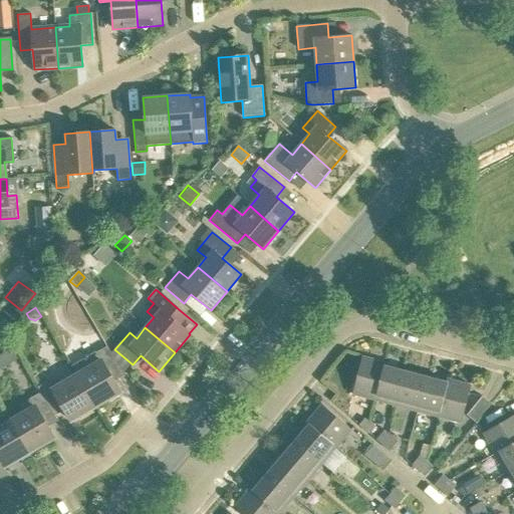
[(90,366),(76,374),(95,407),(119,393),(113,381),(123,374),(106,346),(86,358),(90,366)]
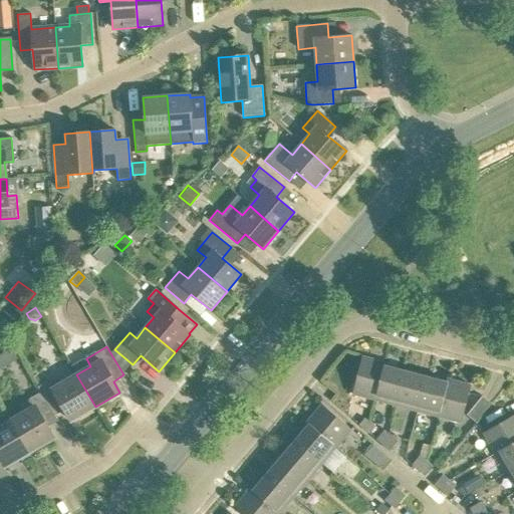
[(18,359),(11,348),(2,354),(8,364),(18,359)]
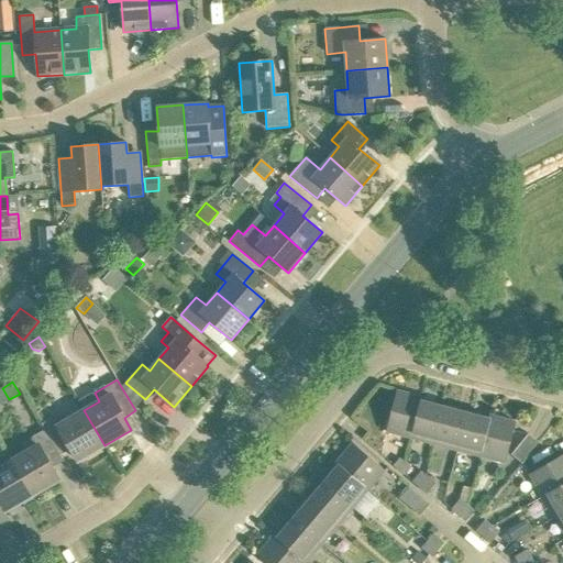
[(385,432),(410,439),(420,401),(422,401),(423,398),(396,390),(385,432)]
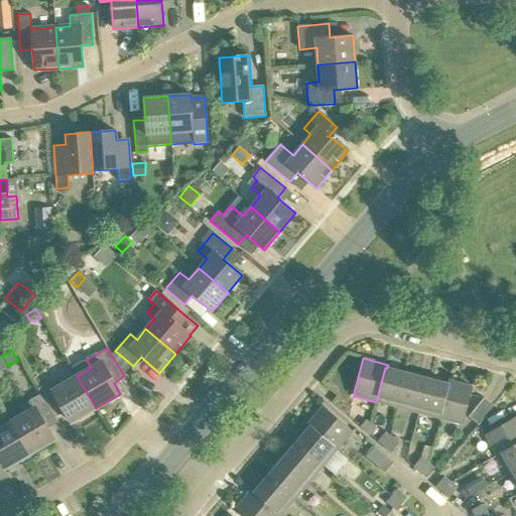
[(376,402),(397,407),(406,373),(387,368),(385,368),(376,402)]
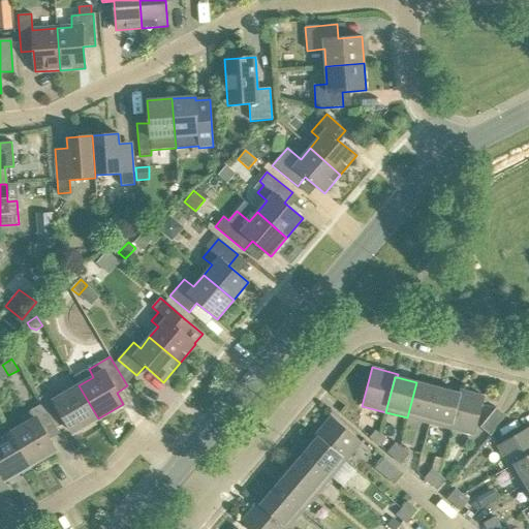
[(407,417),(429,424),(438,389),(416,382),(407,417)]
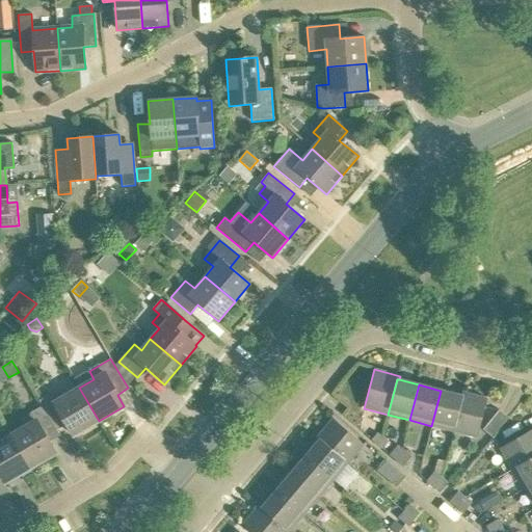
[(38,401),(42,406),(56,430),(57,430),(67,424),(74,435),(99,421),(79,388),(64,397),(59,389),(38,401)]
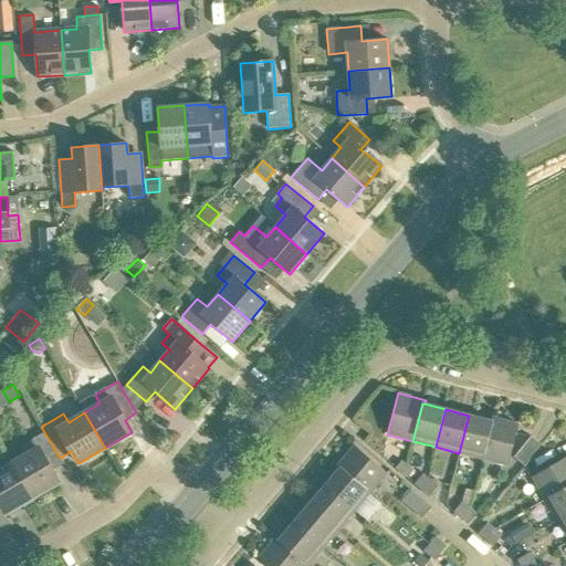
[(459,453),(482,459),(492,421),(490,421),(469,416),(459,453)]
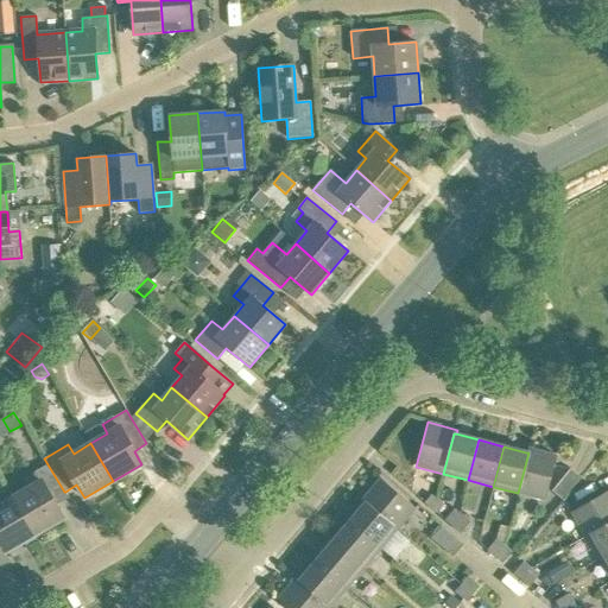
[(529,453),(518,493),(545,500),(556,456),(527,449),(526,453),(529,453)]
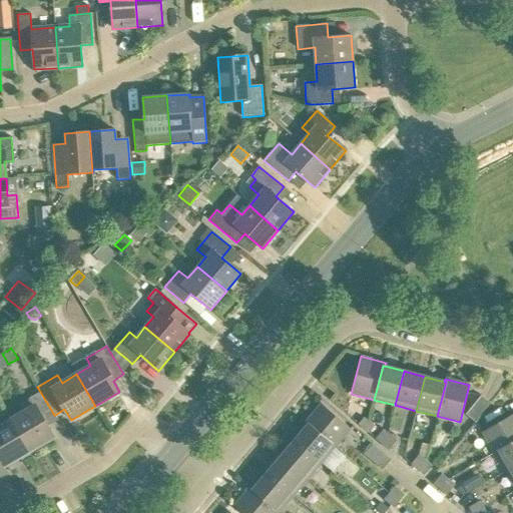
[(24,411),(10,420),(29,452),(53,438),(47,426),(58,420),(55,415),(54,415),(40,392),(20,404),(24,411)]
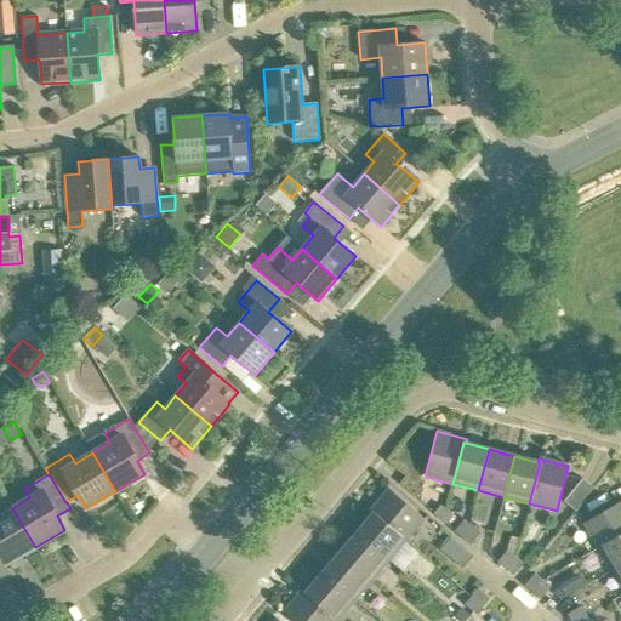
[(564,502),(575,511),(593,488),(582,479),(564,502)]
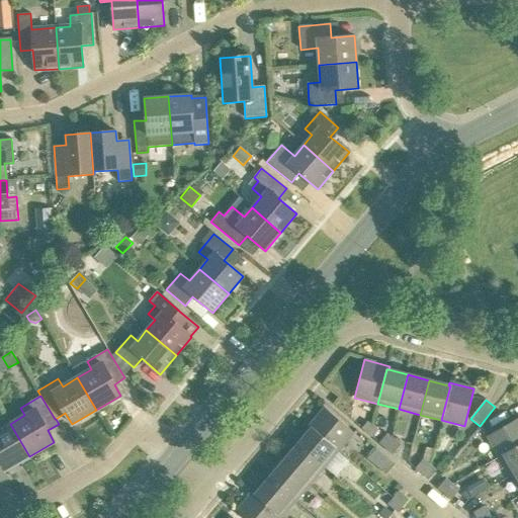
[(308,427),(310,429),(311,428),(338,451),(354,433),(324,408),(308,427)]
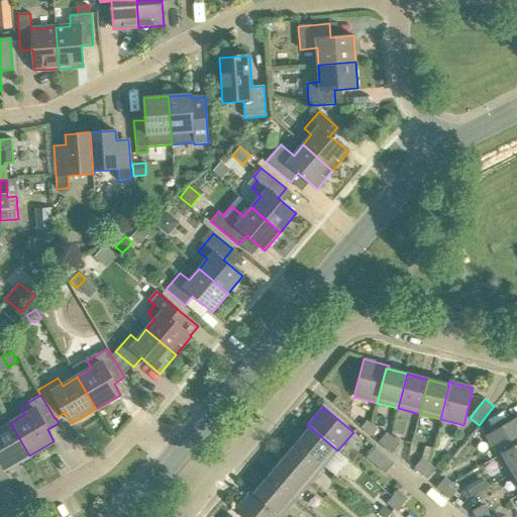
[(516,417),(486,436),(498,456),(516,444),(516,417)]
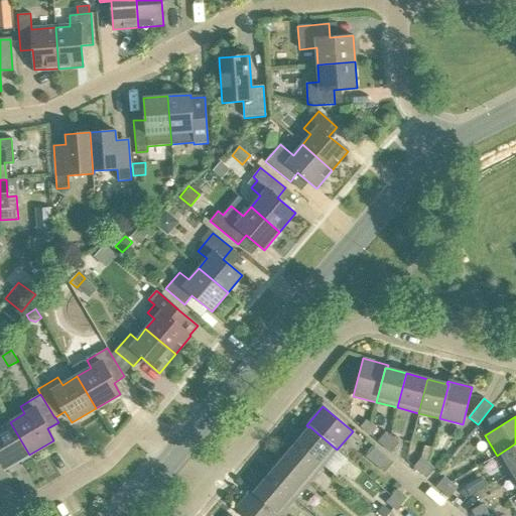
[(360,427),(370,435),(376,428),(366,420),(360,427)]
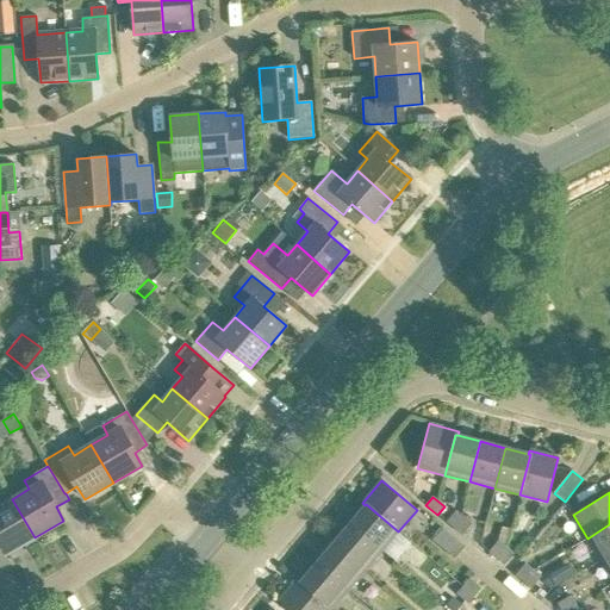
[(0,543),(6,554),(35,537),(12,499),(0,505),(0,543)]
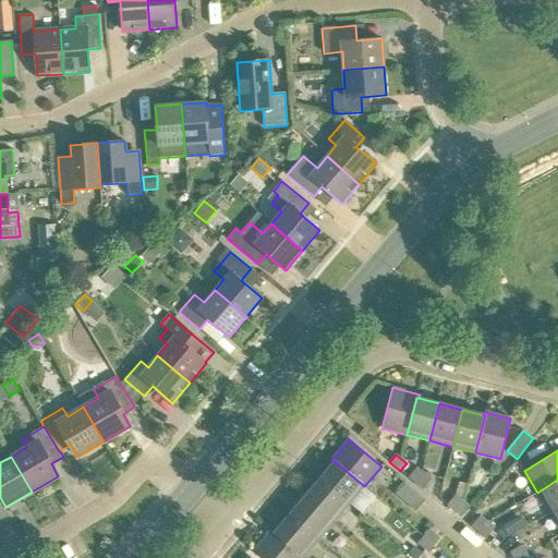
[(335,461),(334,462),(319,478),(349,504),(364,486),(335,461)]
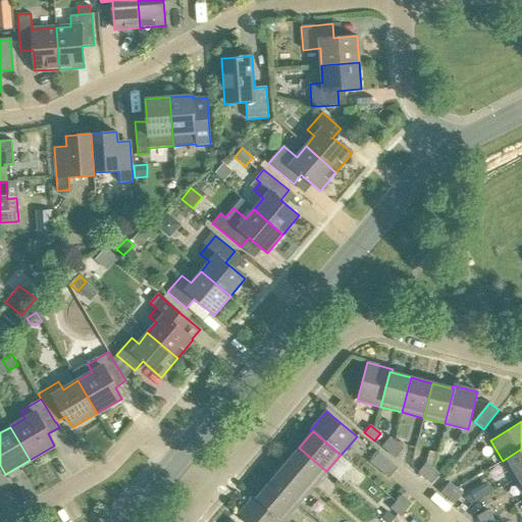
[(381,447),(388,453),(397,442),(390,436),(381,447)]
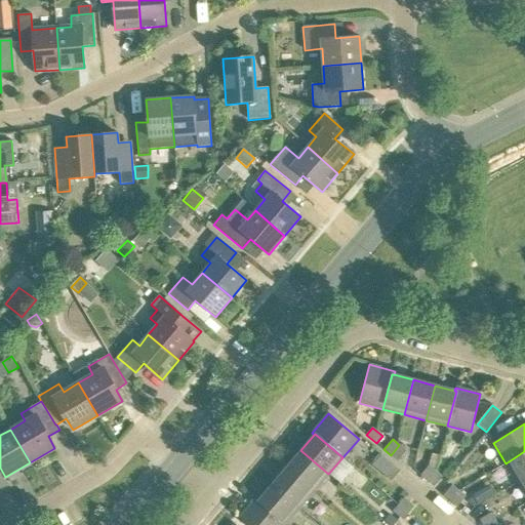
[(399,445),(391,455),(397,460),(406,451),(399,445)]
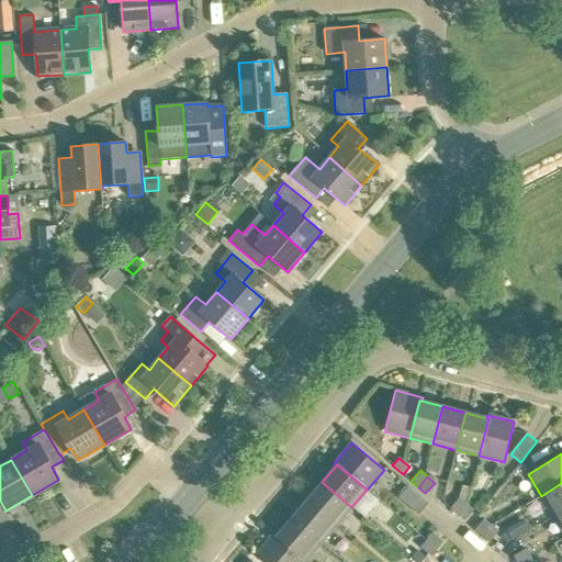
[(322,482),(306,501),(336,526),(351,507),(322,482)]
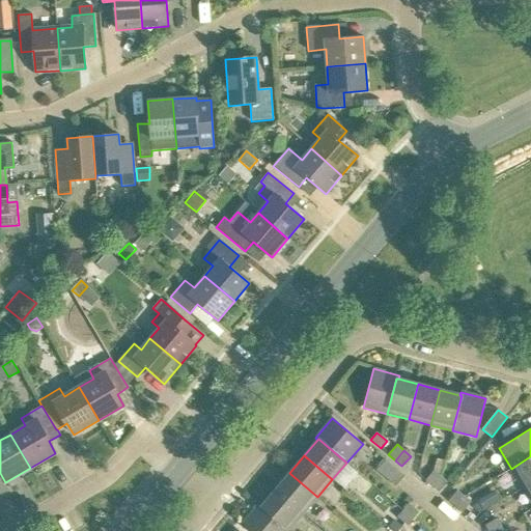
[(530,456),(511,469),(523,488),(530,482),(530,456)]
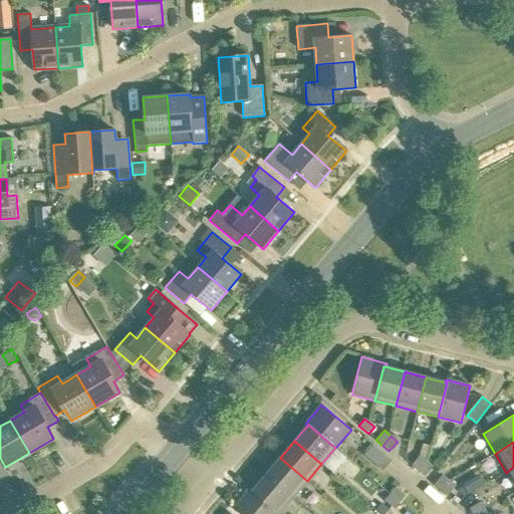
[(412,465),(418,471),(427,461),(420,456),(412,465)]
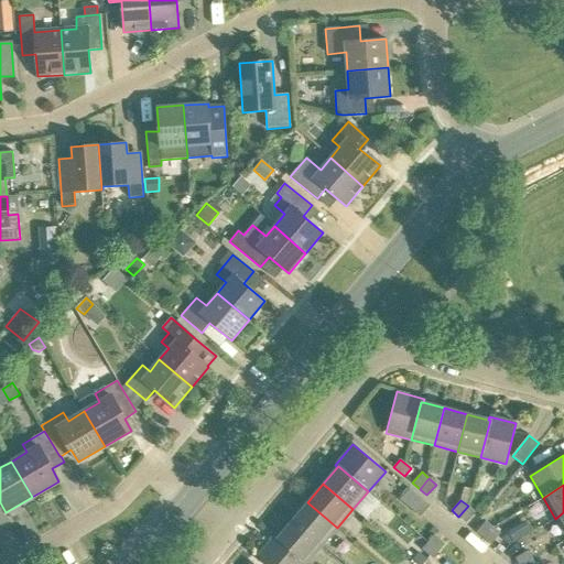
[(307,502),(292,520),(322,545),(337,528),(307,502)]
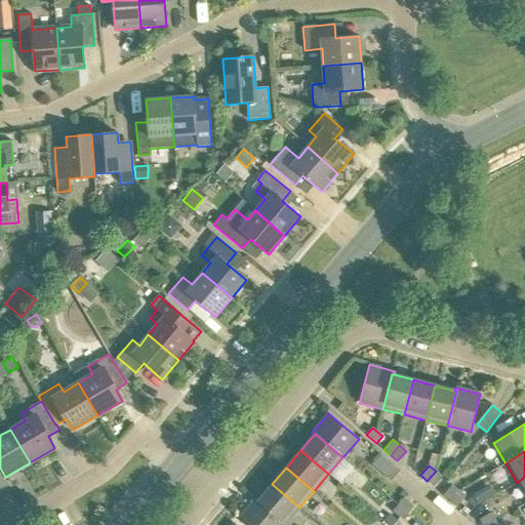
[(436,471),(427,481),(434,487),(442,477),(436,471)]
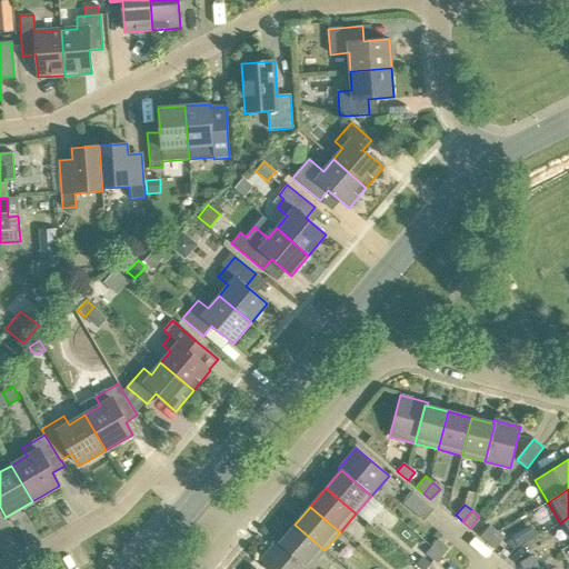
[(295,525),(280,542),(279,543),(309,568),(325,550),(295,525)]
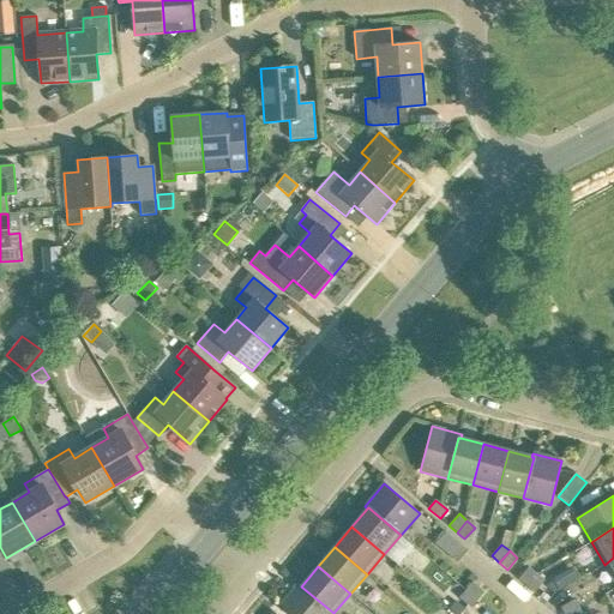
[(518,579),(527,585),(536,573),(529,567),(518,579)]
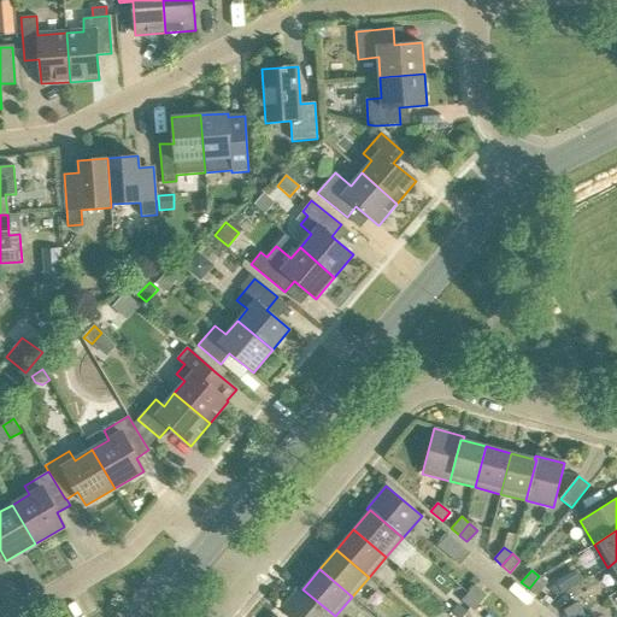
[(539,576),(529,588),(538,595),(547,583),(539,576)]
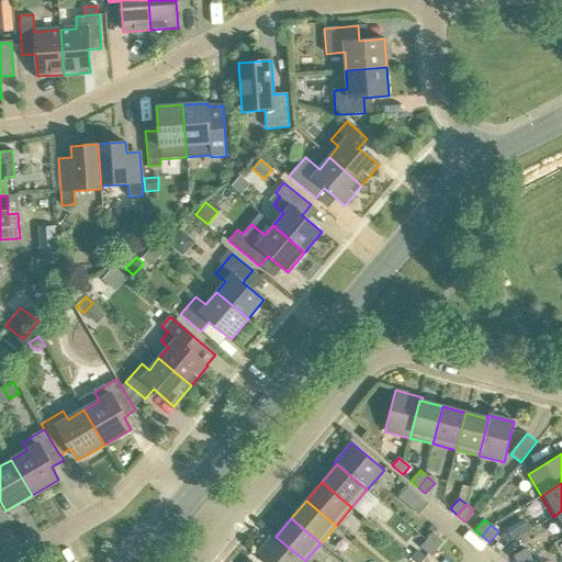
[(433,532),(426,540),(437,549),(442,542),(433,532)]
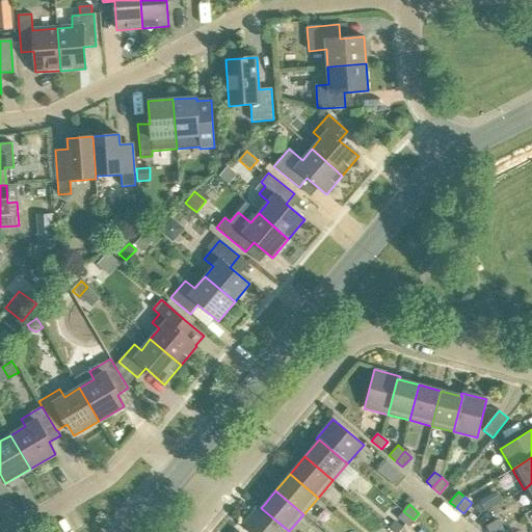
[(261,508),(262,507),(260,505),(243,525),(251,531),(289,531),(261,508)]
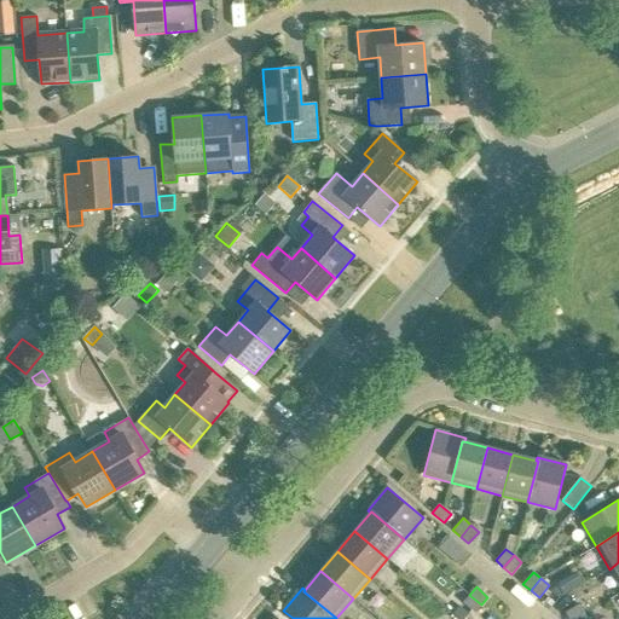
[(481,605),(469,595),(462,603),(474,613),(481,605)]
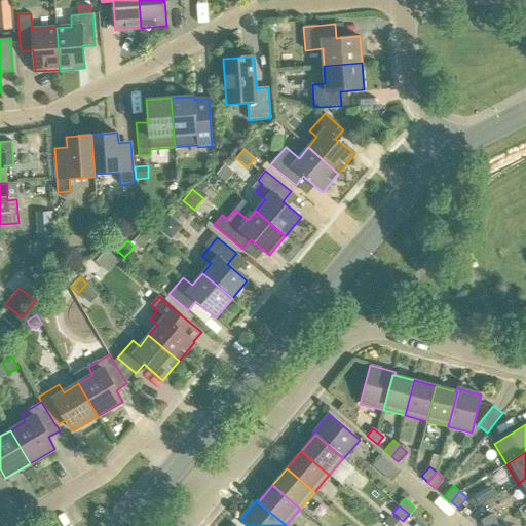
[(480,521),(483,525),(488,525),(496,522),(491,514),(480,521)]
